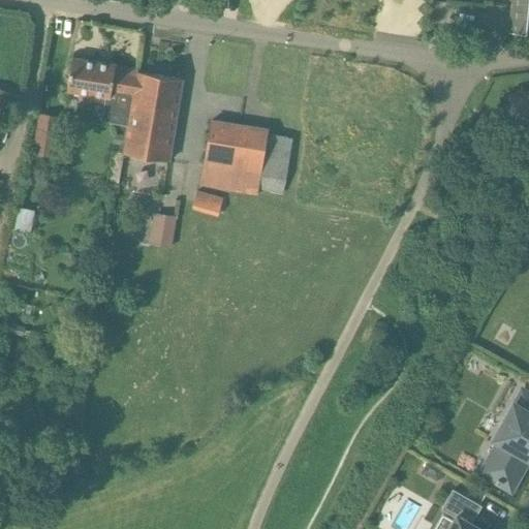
[(528,0),(511,0),(509,32),(528,33),(528,0)]
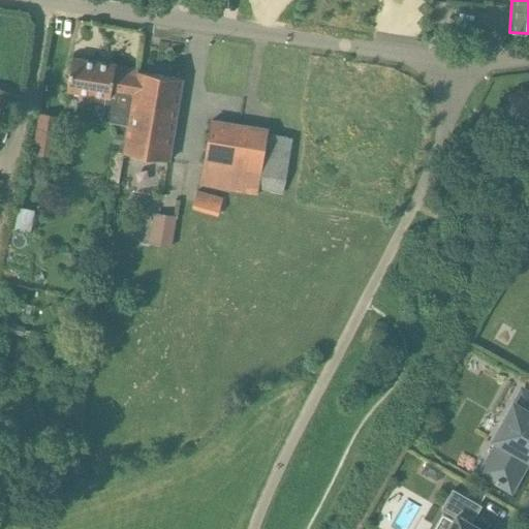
[(112,92),(134,96),(138,73),(115,69),(116,63),(73,57),(68,90),(111,97),(112,92)]
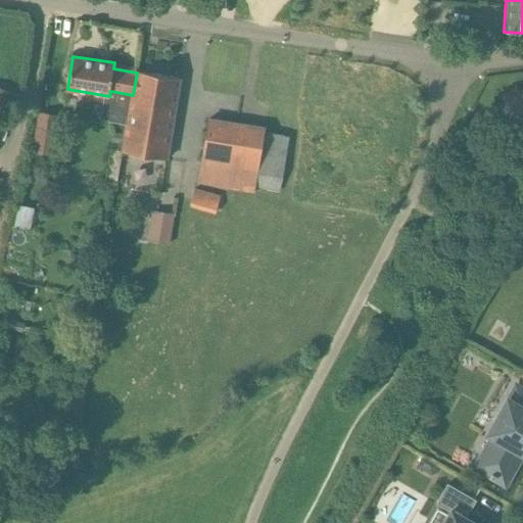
[(137,73),(133,95),(124,151),(168,158),(181,79),(137,72),(137,73)]
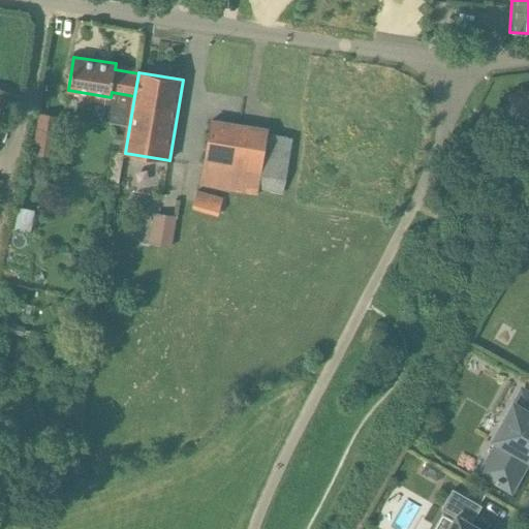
[(528,91),(509,94),(512,119),(509,122),(509,126),(514,127),(515,130),(528,127),(528,91)]
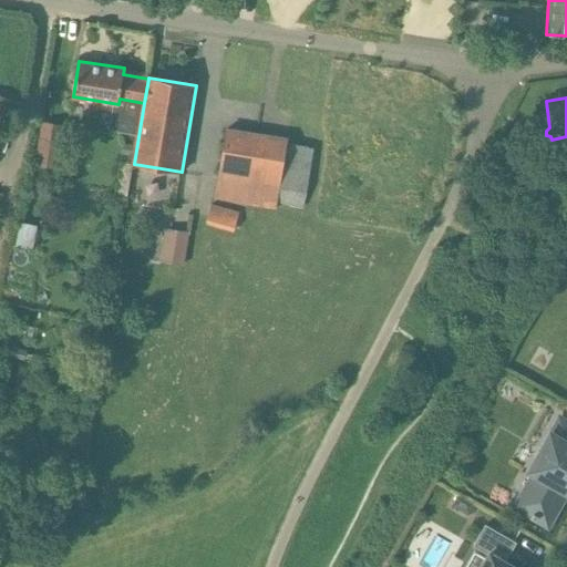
[(65,125),(41,122),(34,165),(58,168),(65,125)]
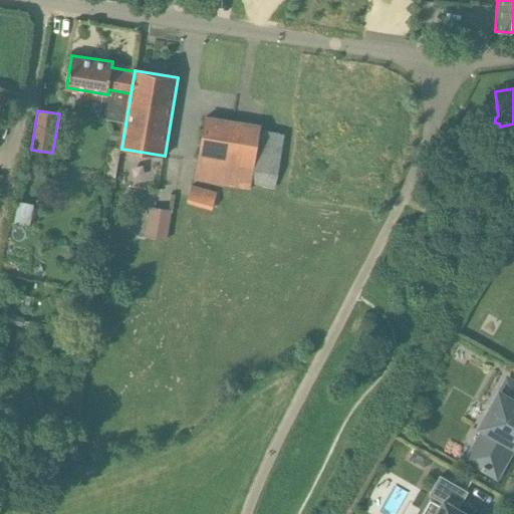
[(199,160),(195,181),(251,190),(251,186),(254,170),(278,174),(284,134),(260,130),(261,126),(206,117),(199,160)]
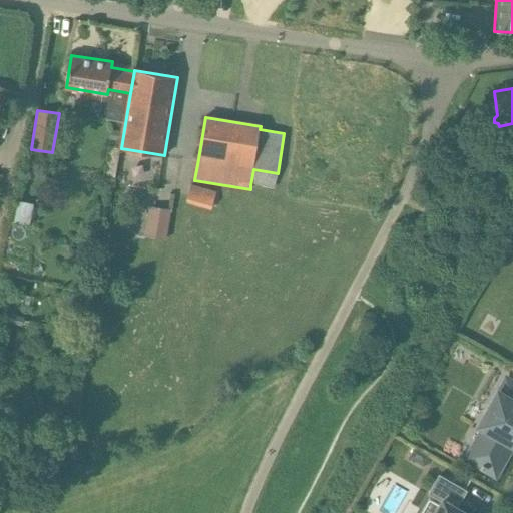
[(190,184),(186,200),(211,207),(216,191),(190,184)]
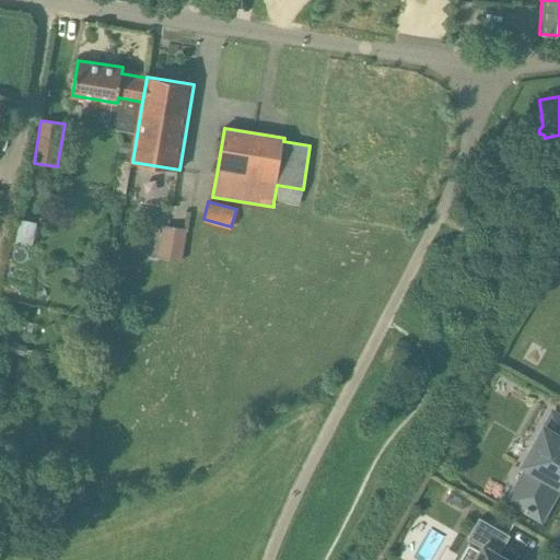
[(37,223),(21,220),(15,243),(32,246),(37,223)]
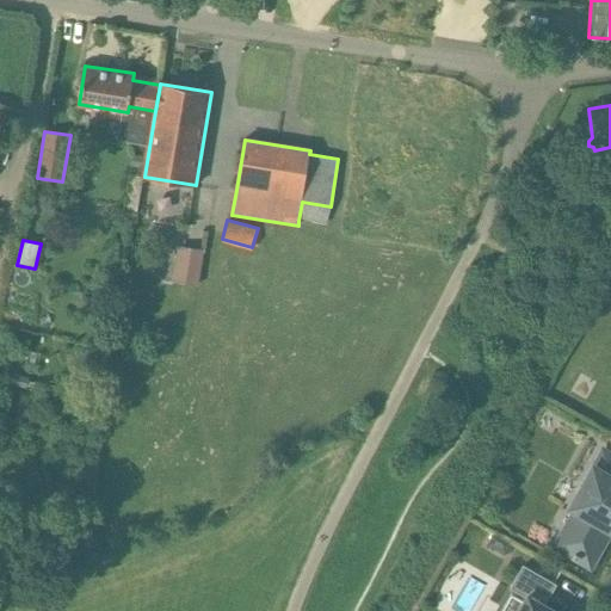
[(205,252),(179,247),(173,282),(199,287),(205,252)]
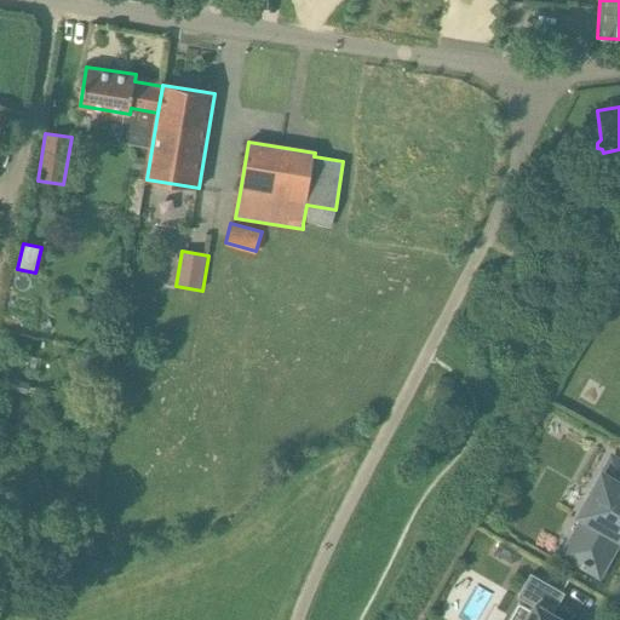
[(619,461),(614,458),(604,475),(603,474),(580,515),(592,522),(570,558),(600,574),(619,537),(619,461)]
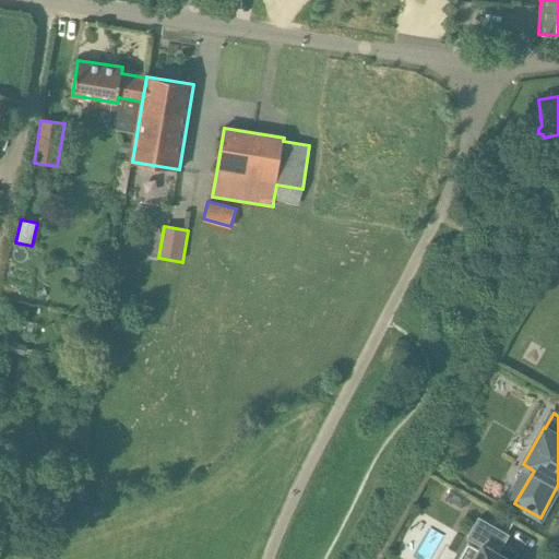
[(509,535),(478,518),(466,538),(482,547),(474,558),(509,558),(499,554),(509,535)]
